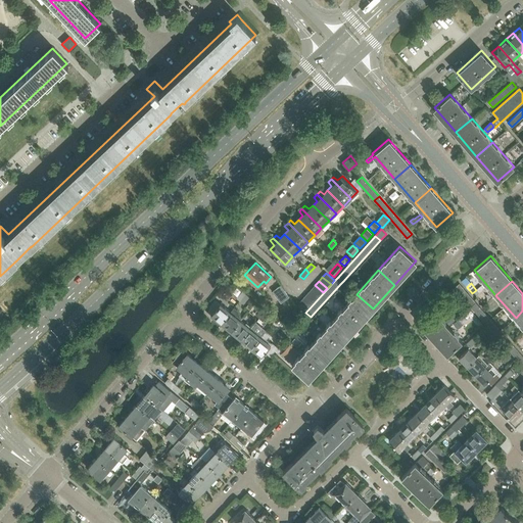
[(471,306),(476,302),(460,284),(453,290),(456,294),(459,292),(471,306)]
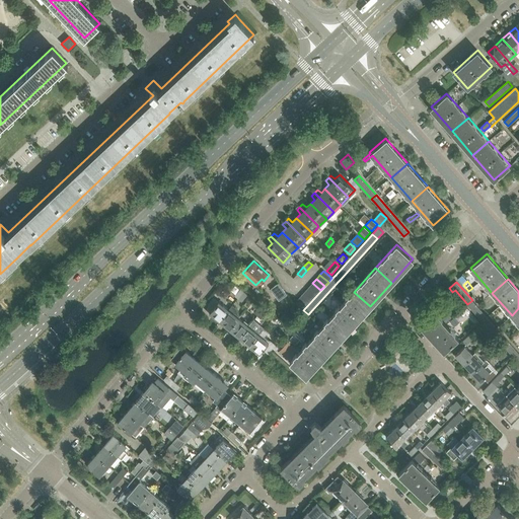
[(287,294),(281,286),(278,283),(270,289),(279,300),(287,294)]
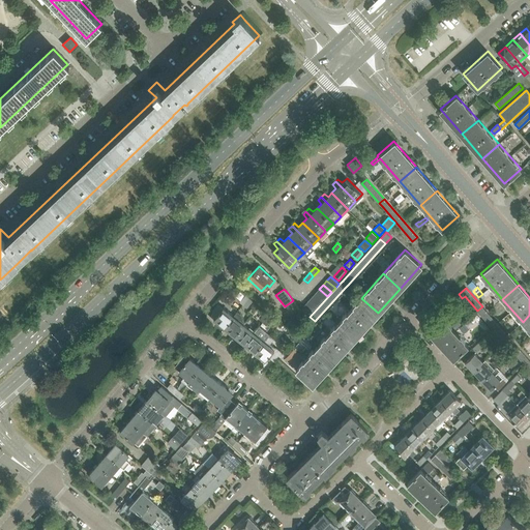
[(327,296),(319,289),(315,293),(324,300),(327,296)]
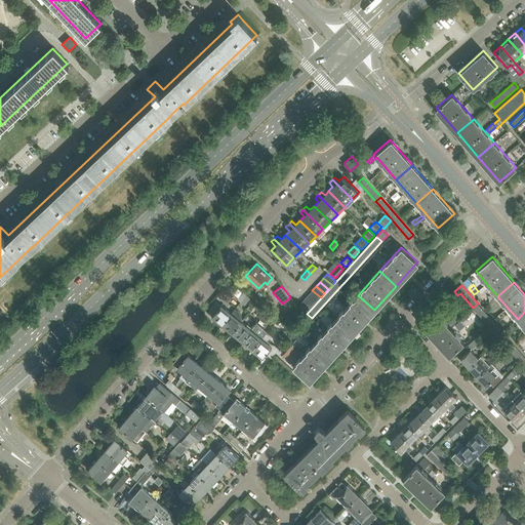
[(321,297),(312,290),(309,294),(317,301),(321,297)]
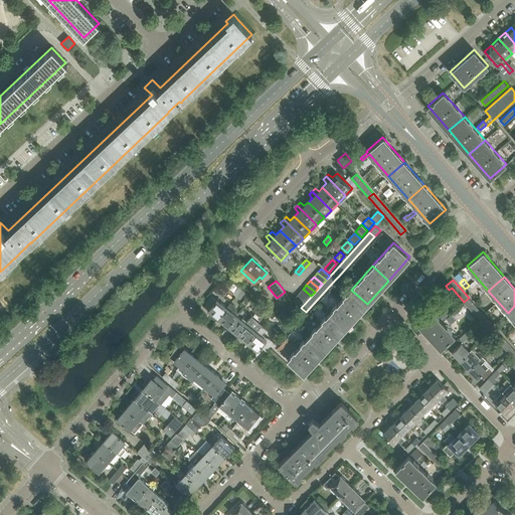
[(236,296),(242,289),(239,286),(232,293),(236,296)]
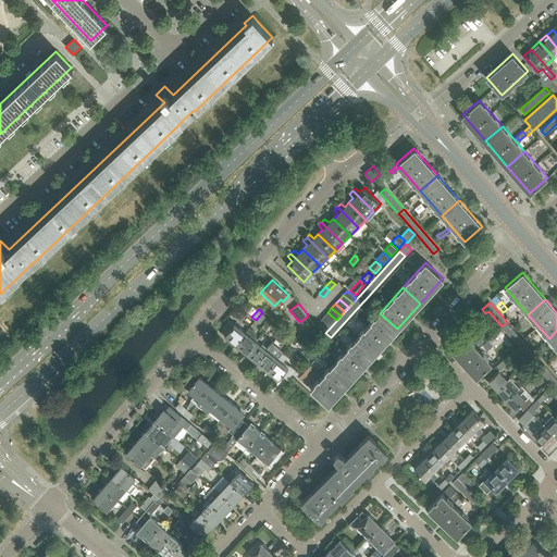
[(262,312),(256,320),(259,323),(265,316),(262,312)]
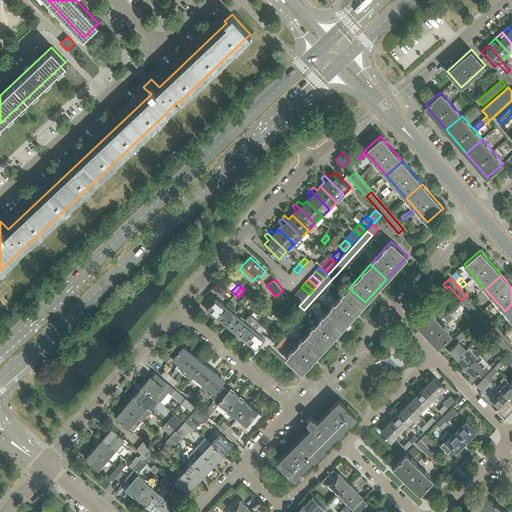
[(309,294),(301,287),(297,291),(305,298),(309,294)]
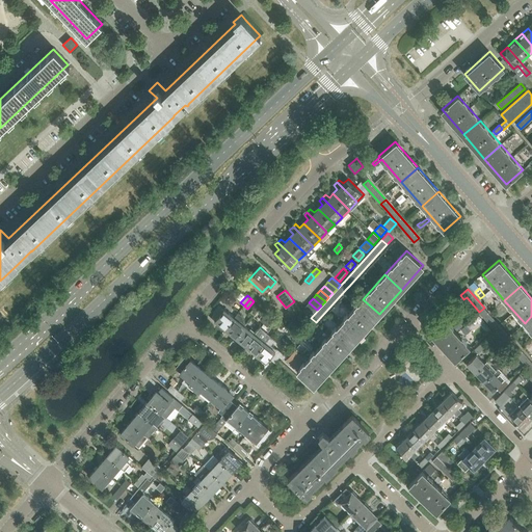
[(357,338),(379,314),(363,299),(341,323),(357,338)]
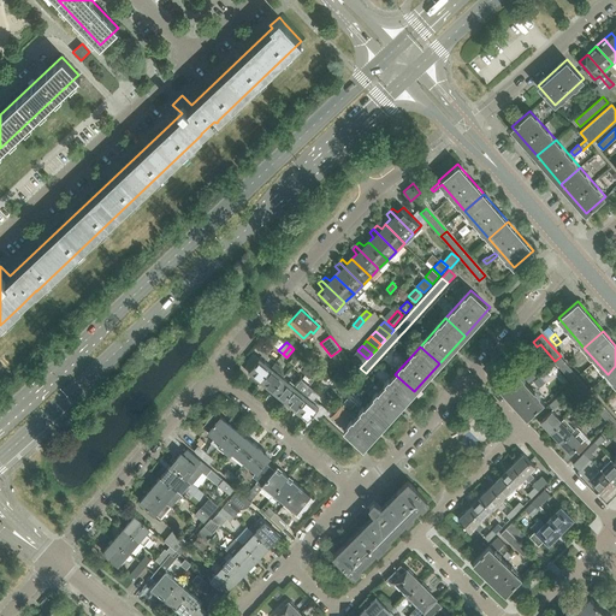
[(367,359),(357,350),(354,355),(363,363),(367,359)]
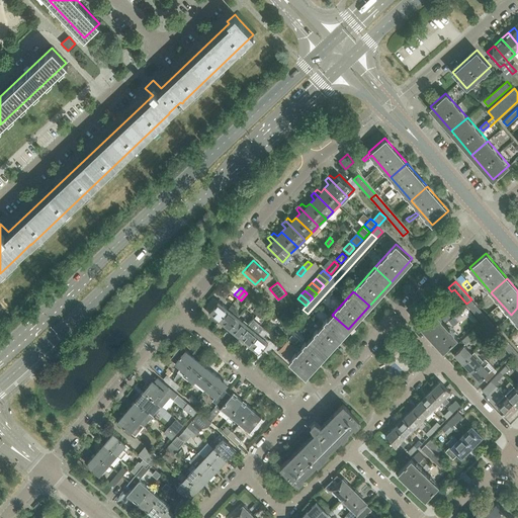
[(206,305),(211,309),(217,301),(211,297),(206,305)]
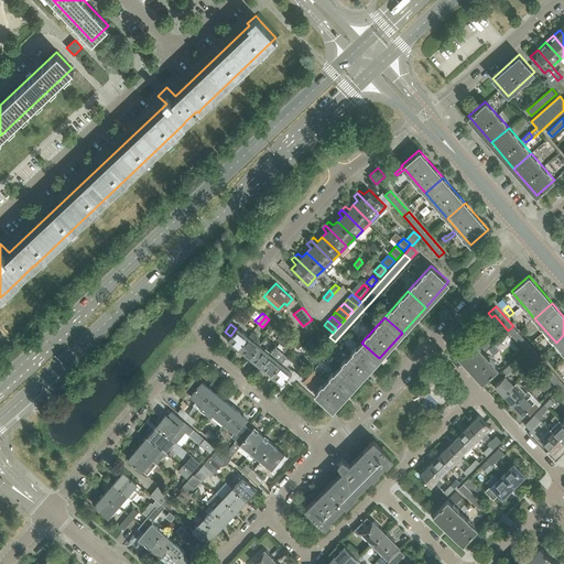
[(333,333),(324,325),(320,329),(328,337),(333,333)]
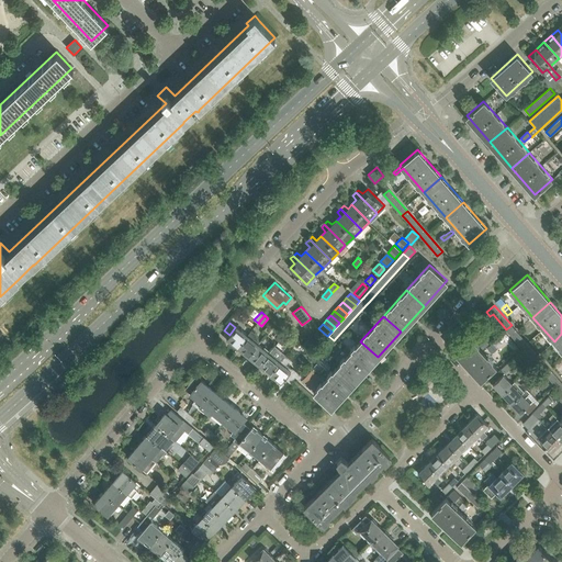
[(523,349),(528,344),(512,325),(506,329),(523,349)]
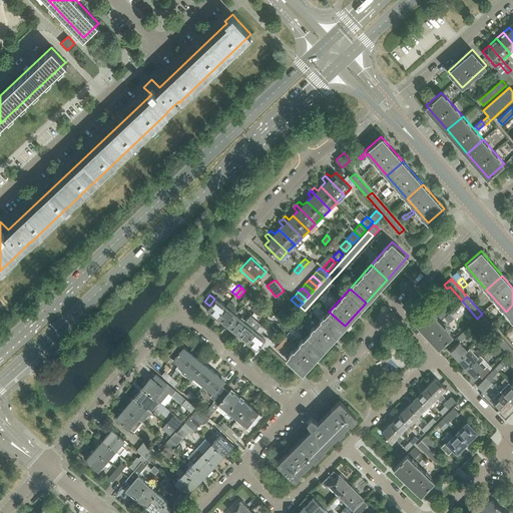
[(217,317),(229,302),(225,306),(216,298),(207,309),(217,317)]
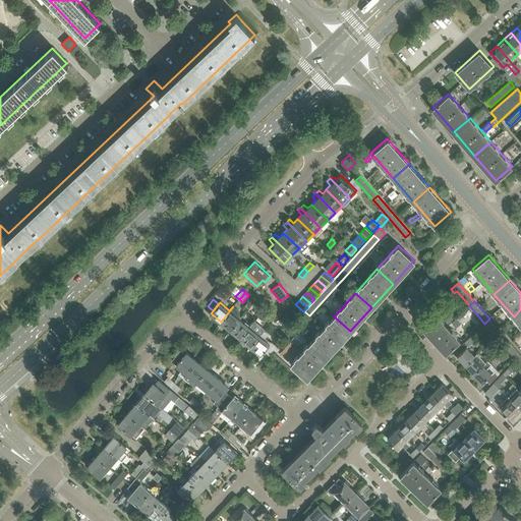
[(231,330),(240,319),(239,319),(241,317),(238,315),(238,310),(233,306),(221,322),(231,330)]
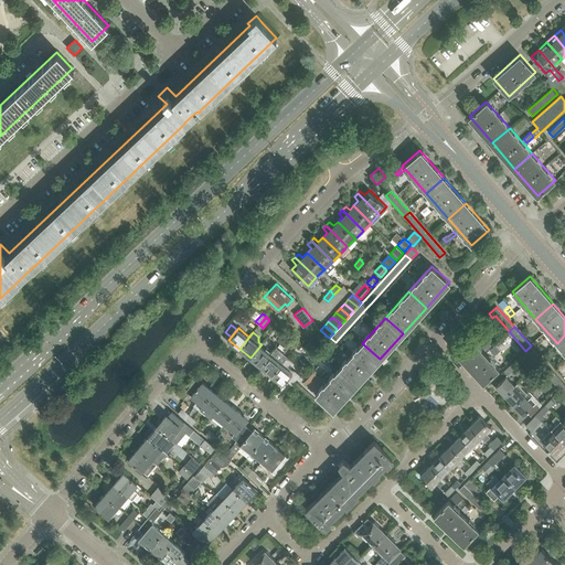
[(280,343),(287,336),(283,332),(276,340),(280,343)]
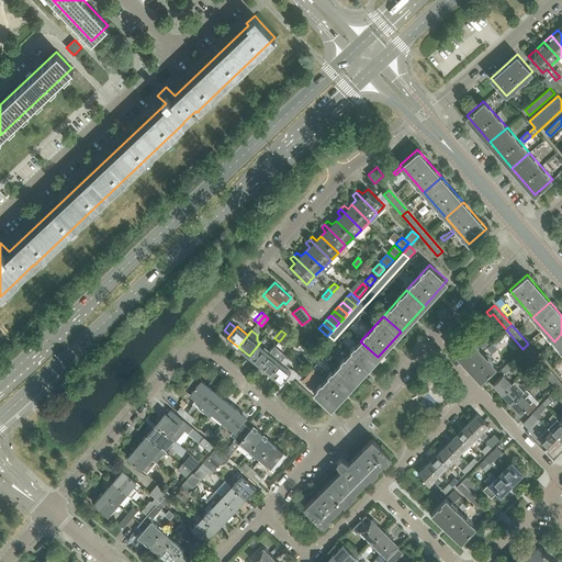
[(283,345),(290,337),(285,334),(279,341),(283,345)]
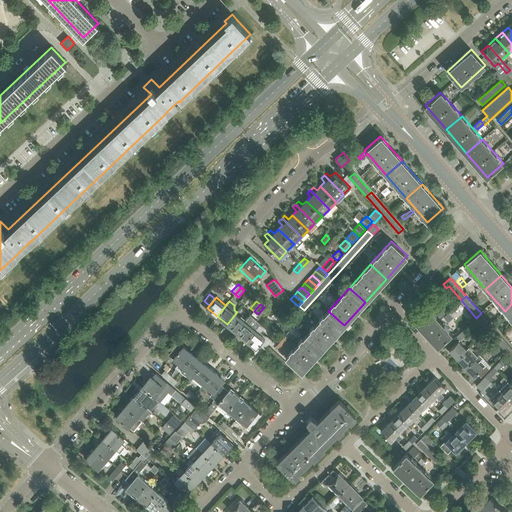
[(291,325),(304,310),(299,306),(286,321),(291,325)]
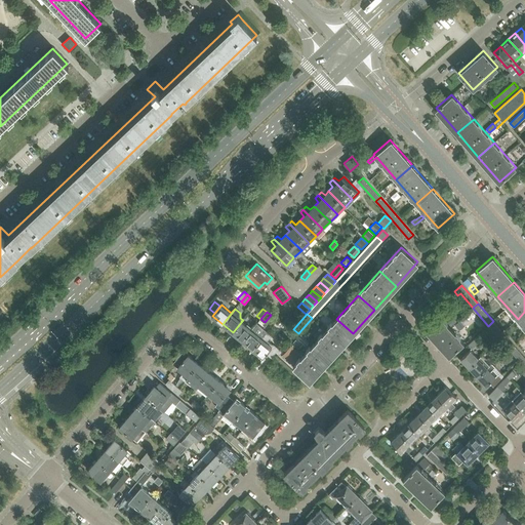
[(423,326),(443,348),(449,355),(463,341),(450,327),(447,323),(438,314),(423,326)]
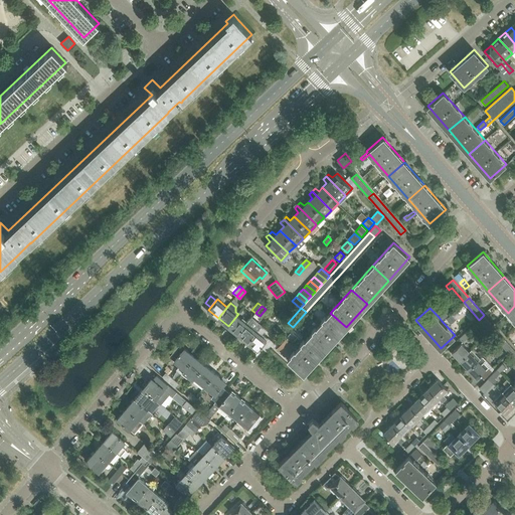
[(325,351),(346,327),(330,313),(309,336),(325,351)]
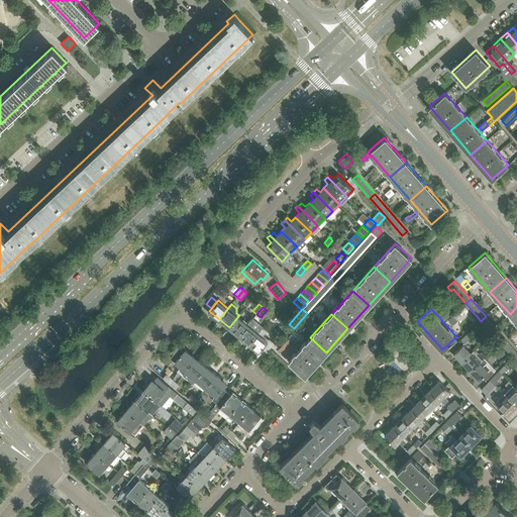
[(440,318),(443,322),(448,318),(444,314),(440,318)]
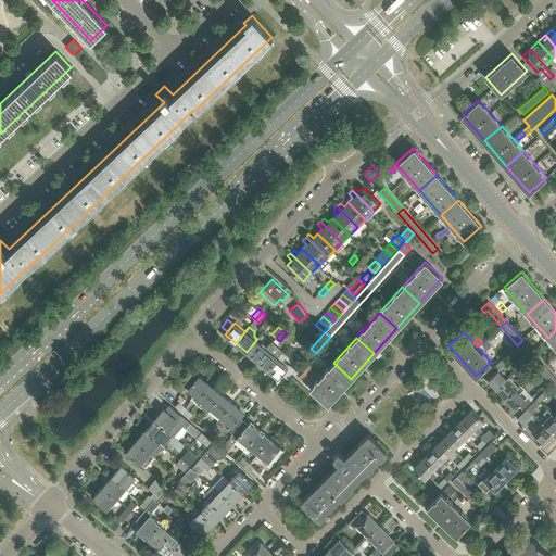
[(257,361),(267,349),(256,340),(247,352),(257,361)]
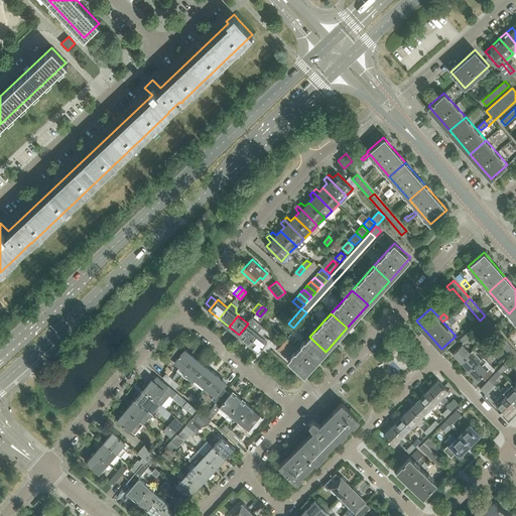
[(452,325),(456,320),(452,315),(446,319),(452,325)]
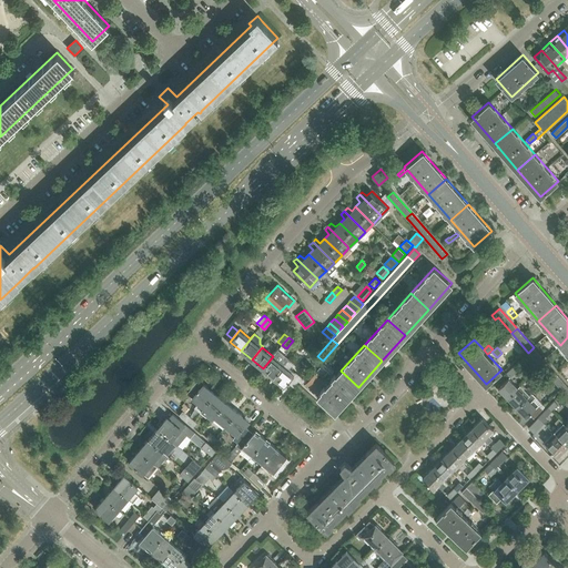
[(540,366),(546,362),(534,347),(528,353),(540,366)]
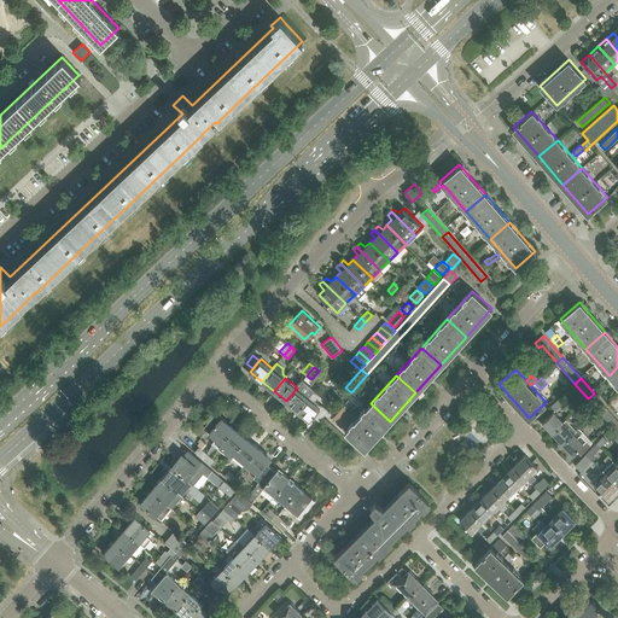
[(296,414),(314,391),(314,390),(308,397),(297,388),(286,401),(297,410),(295,413),(296,414)]
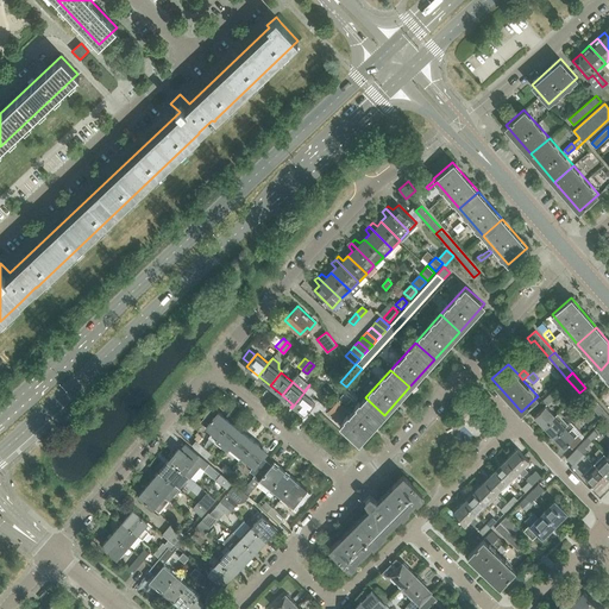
[(338,393),(344,387),(339,383),(334,389),(338,393)]
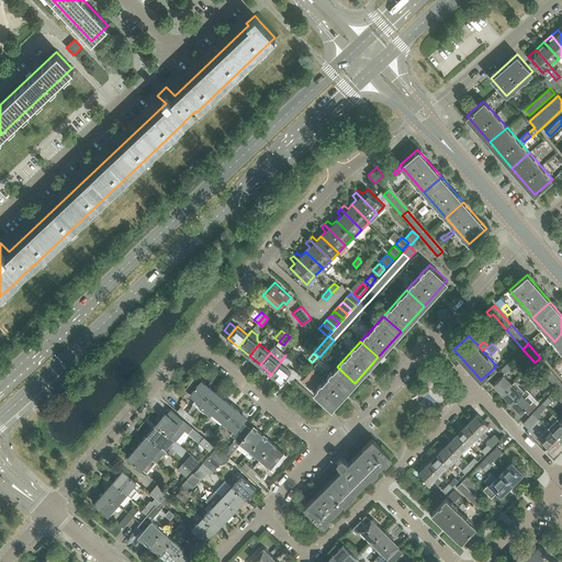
[(285,356),(269,377),(272,379),(274,377),(281,382),(285,378),(291,382),(295,377),(299,379),(302,375),(293,368),(292,369),(285,364),(290,359),(285,356)]
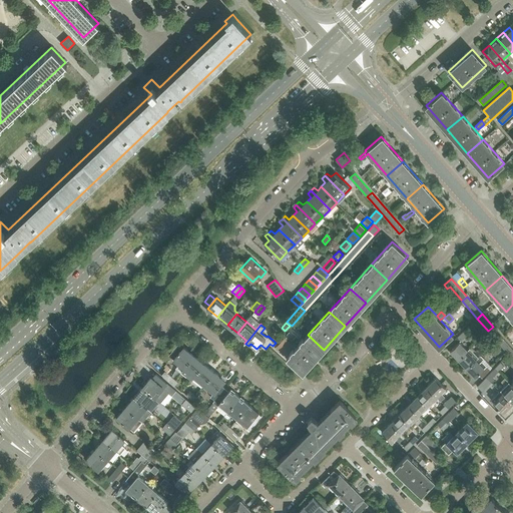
[(496,340),(501,336),(493,327),(488,331),(496,340)]
